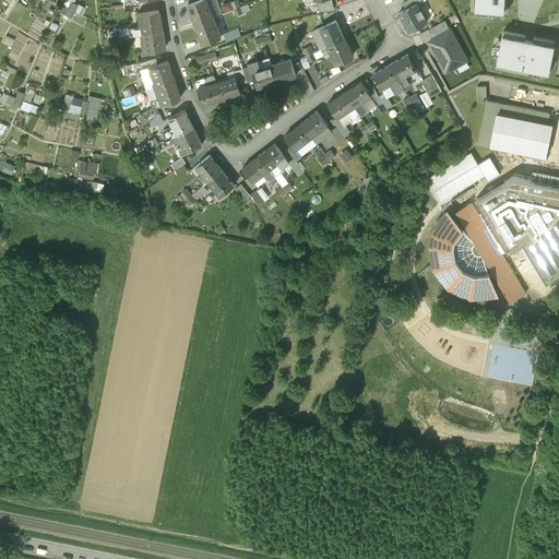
[(70,0),(63,13),(71,16),(78,3),(70,0)]
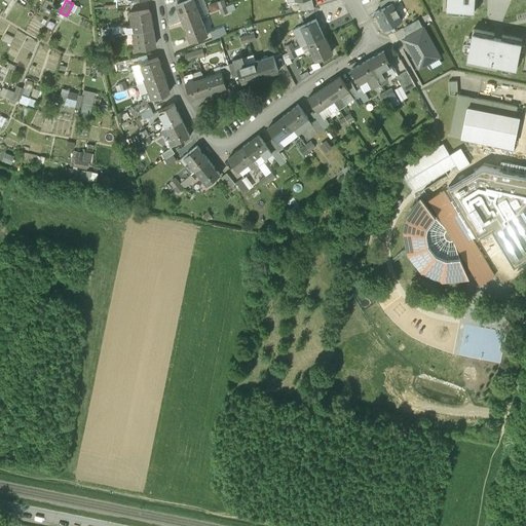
[(184,0),(178,2),(176,3),(184,22),(200,15),(193,0),(184,0)]
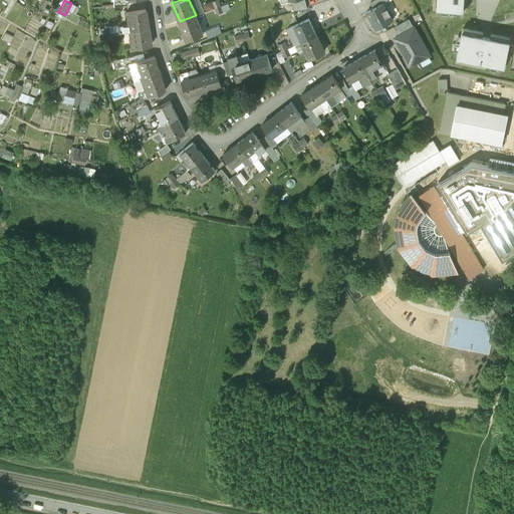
[(218,0),(217,0),(212,2),(214,8),(221,6),(218,0)]
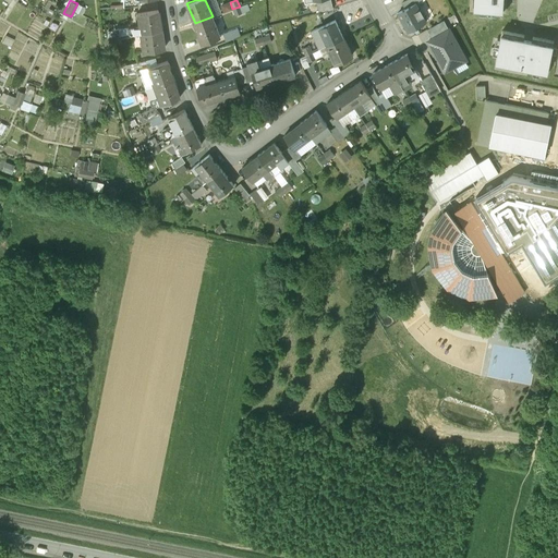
[(330,0),(315,0),(318,12),(327,10),(334,8),(330,0)]
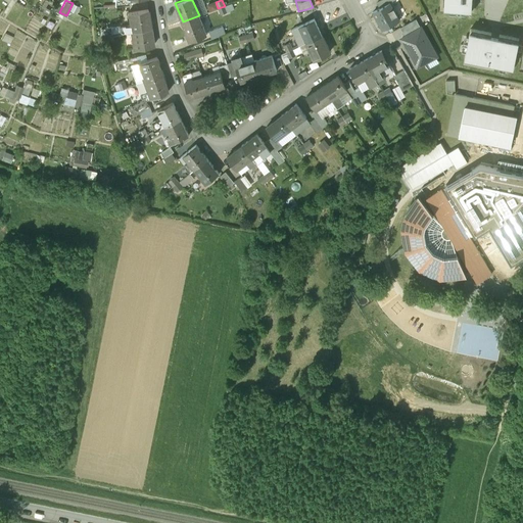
[(380,8),(389,3),(394,0),(381,0),(377,3),(380,8)]
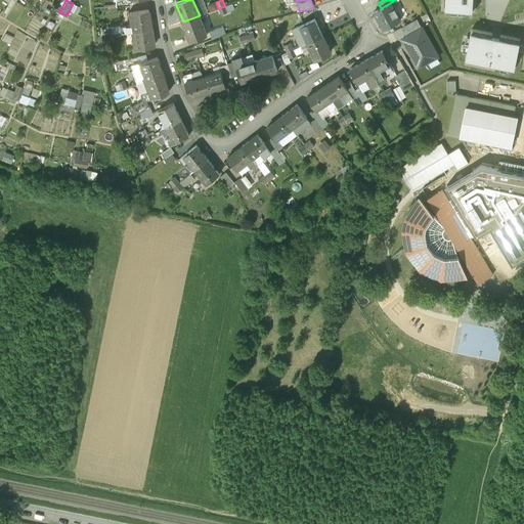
[(441,0),(441,8),(475,10),(475,0),(441,0)]
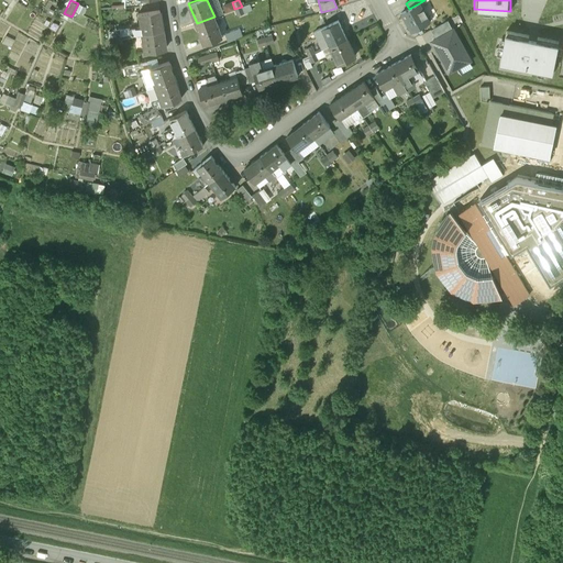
[(409,9),(401,13),(412,32),(430,22),(427,17),(428,15),(424,9),(422,9),(419,3),(409,9)]
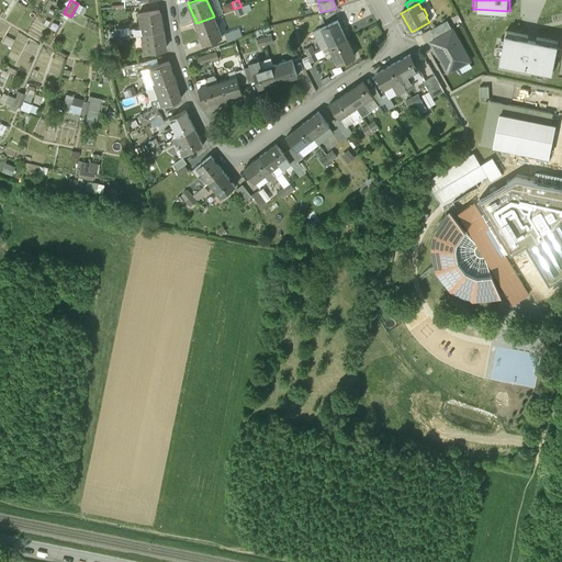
[(242,7),(234,9),(237,15),(245,13),(242,7)]
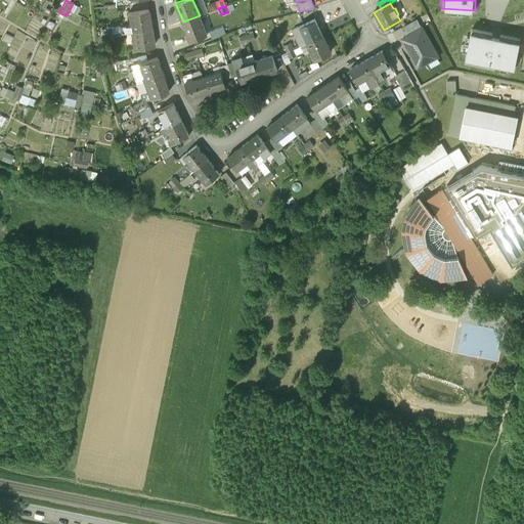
[(148,9),(128,12),(131,31),(150,28),(148,9)]
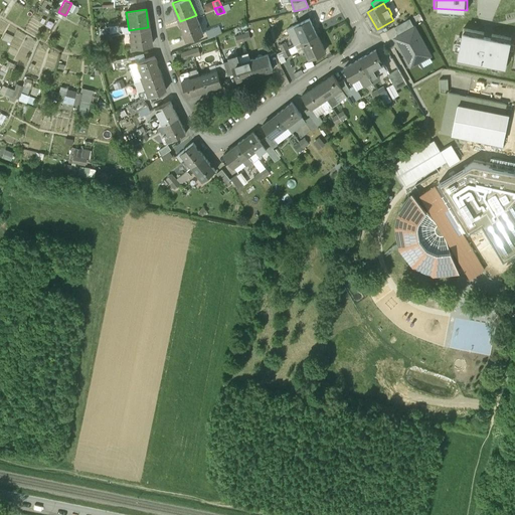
[(196,15),(180,21),(186,39),(202,33),(196,15)]
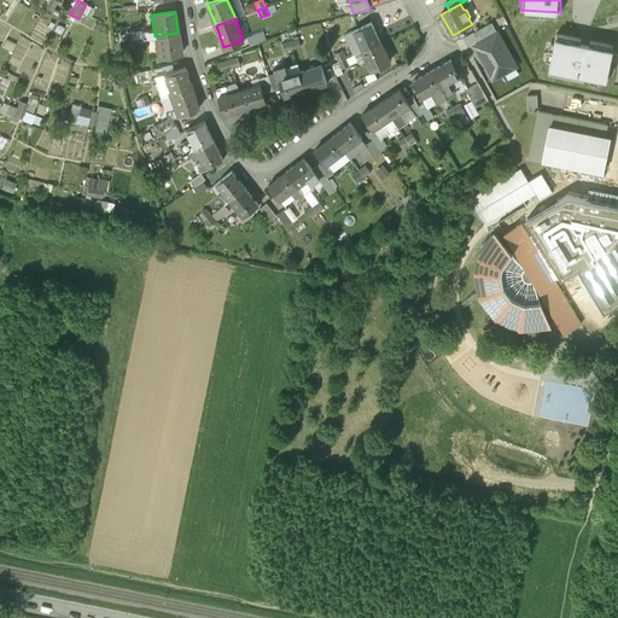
[(371,23),(353,31),(362,50),(379,41),(371,23)]
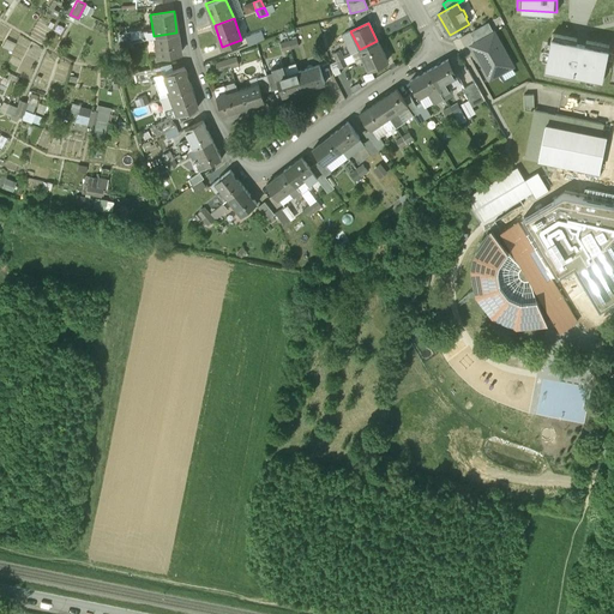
[(470,32),(476,43),(494,32),(488,23),(470,32)]
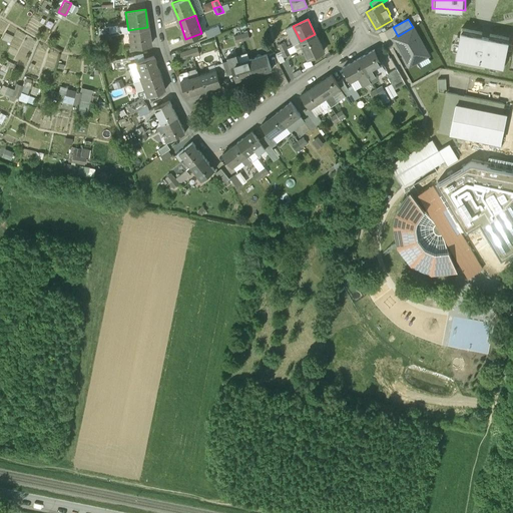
[(147,27),(128,30),(130,47),(150,44),(147,27)]
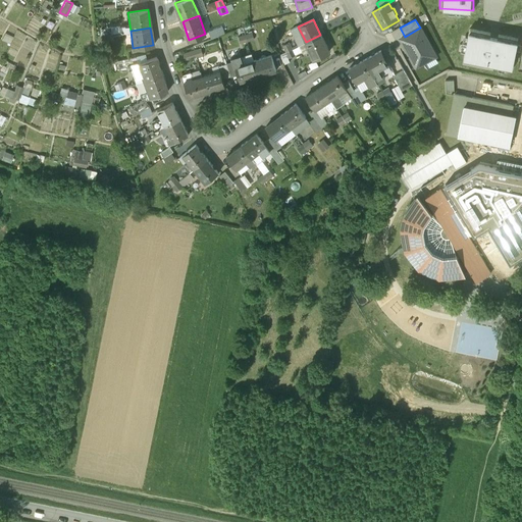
[(425,37),(420,28),(405,37),(401,39),(416,66),(435,56),(430,47),(429,48),(423,38),(425,37)]
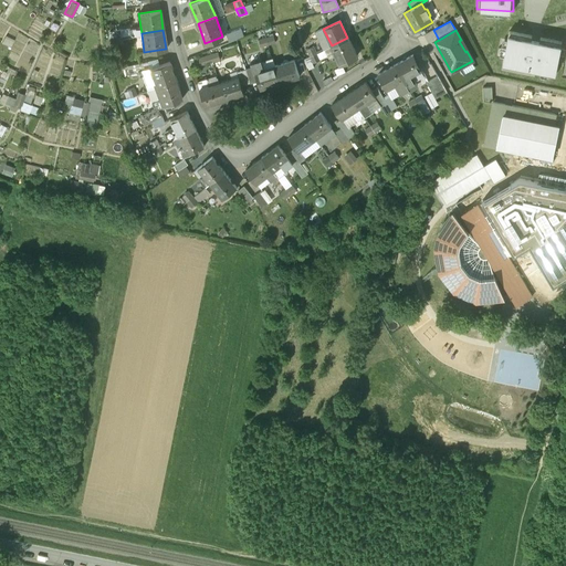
[(555,75),(562,41),(541,38),(540,41),(532,40),(532,35),(510,31),(502,66),(534,73),(535,72),(555,75)]
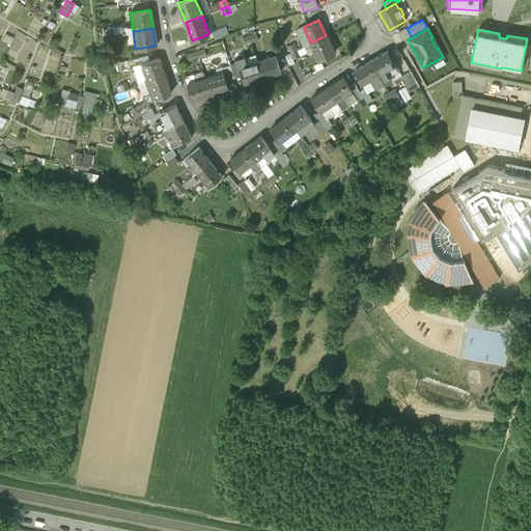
[(256,33),(250,35),(252,42),(258,39),(256,33)]
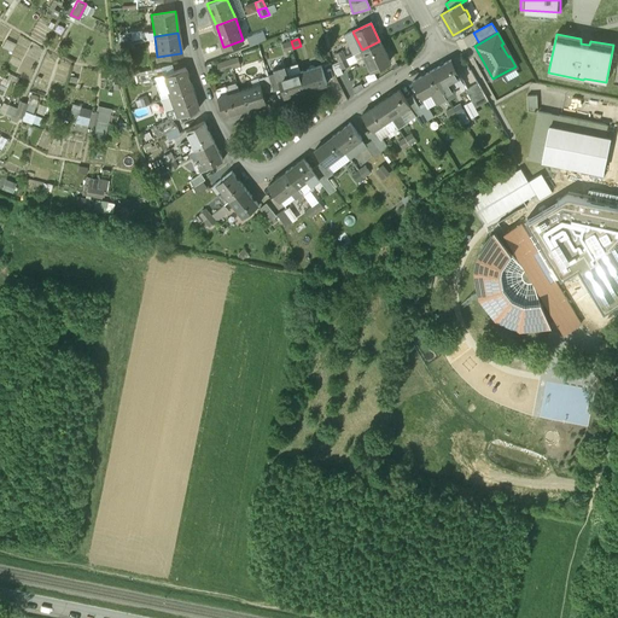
[(291,41),(283,44),(285,51),(293,48),(291,41)]
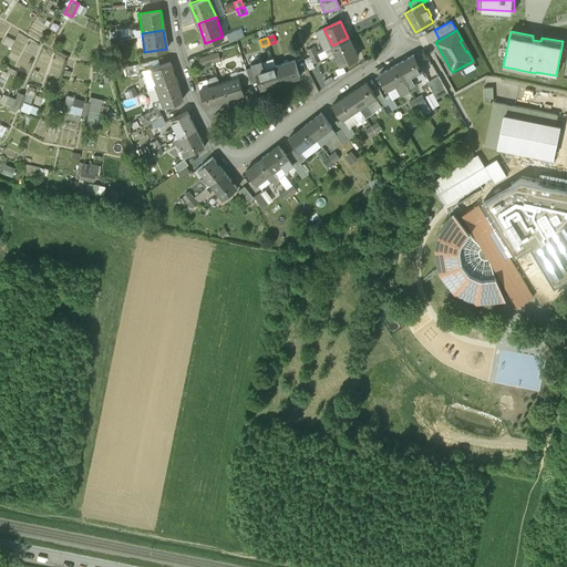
[(348,38),(332,45),(340,64),(357,57),(348,38)]
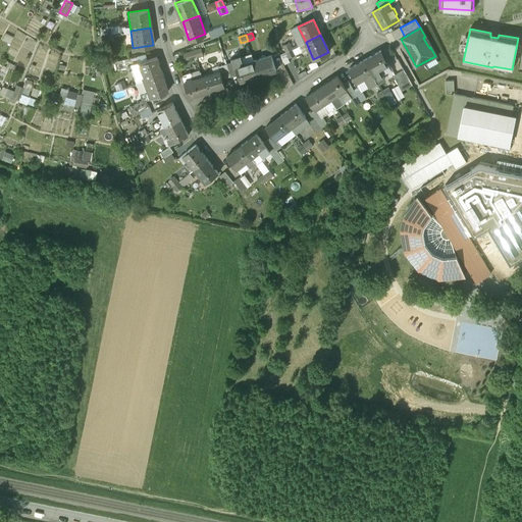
[(289,42),(282,45),(285,51),(292,48),(289,42)]
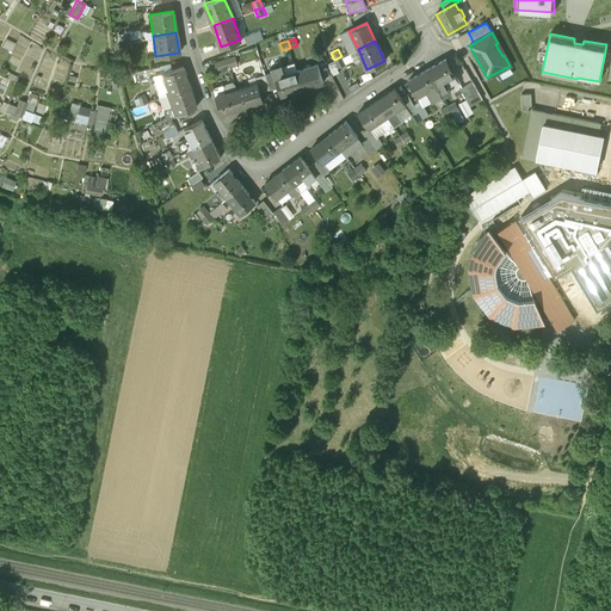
[(235,56),(228,59),(230,66),(238,63),(235,56)]
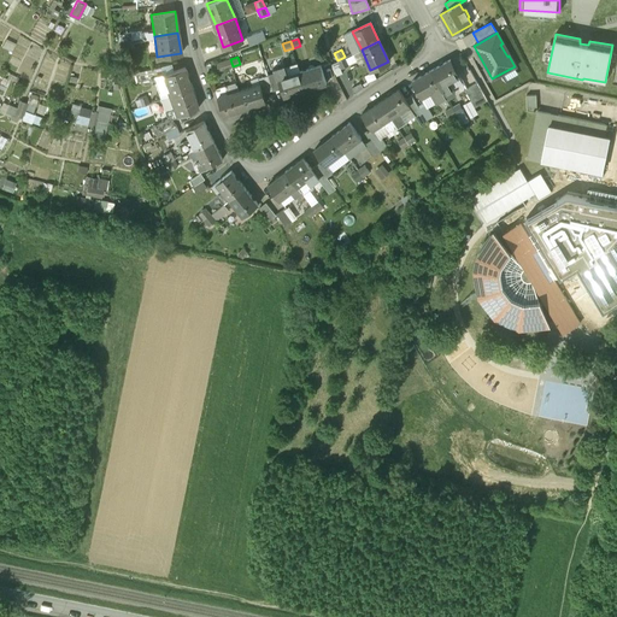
[(345,57),(338,60),(340,68),(348,64),(345,57)]
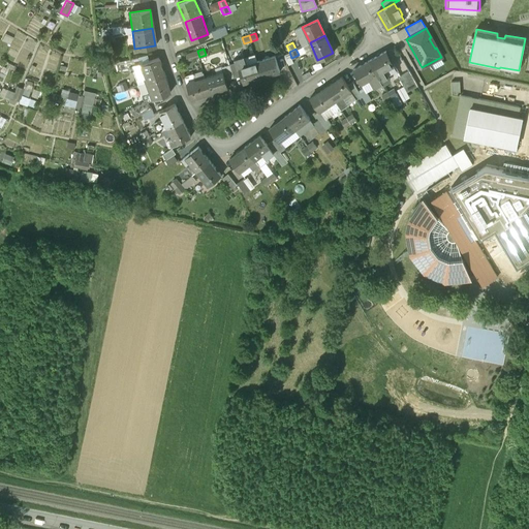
[(197,51),(190,53),(192,59),(199,57),(197,51)]
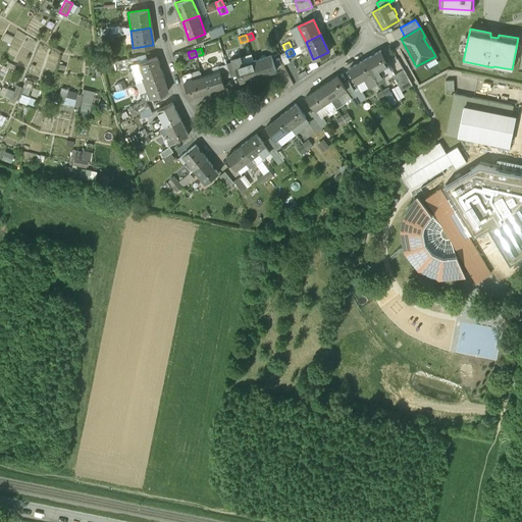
[(388,64),(380,50),(365,59),(377,82),(385,77),(380,68),(388,64)]
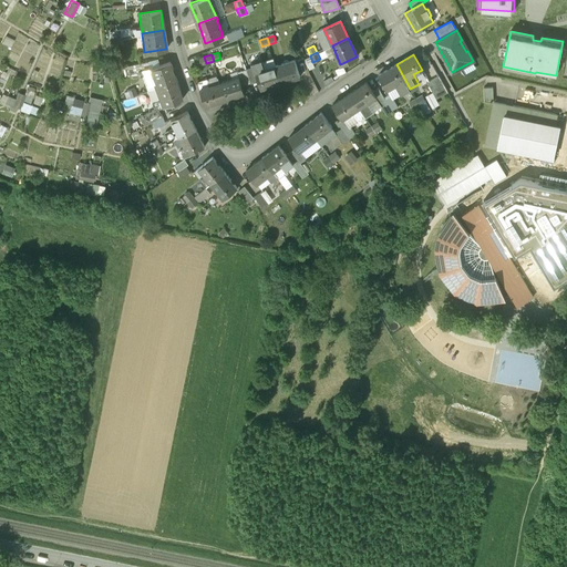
[(315,68),(309,57),(305,59),(309,70),(315,68)]
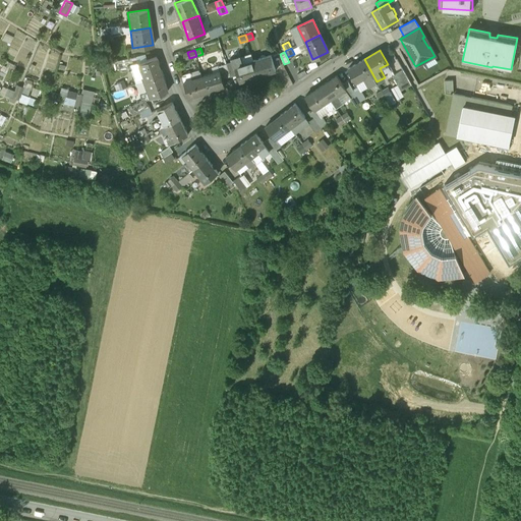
[(271,55),(252,60),(257,75),(275,70),(271,55)]
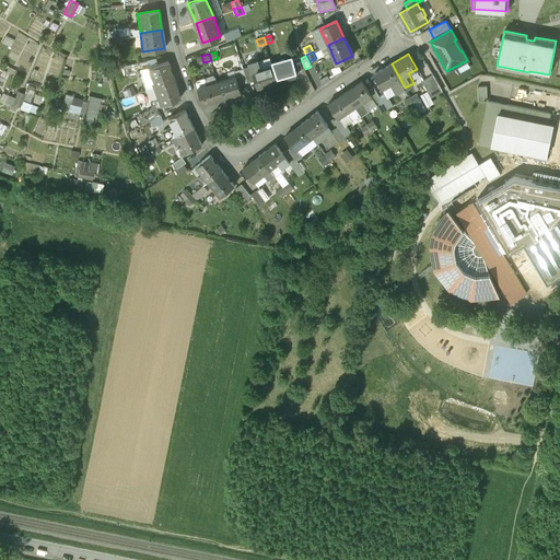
[(271,65),(260,68),(257,60),(247,63),(248,68),(251,72),(253,71),(255,79),(257,86),(277,81),(271,65)]
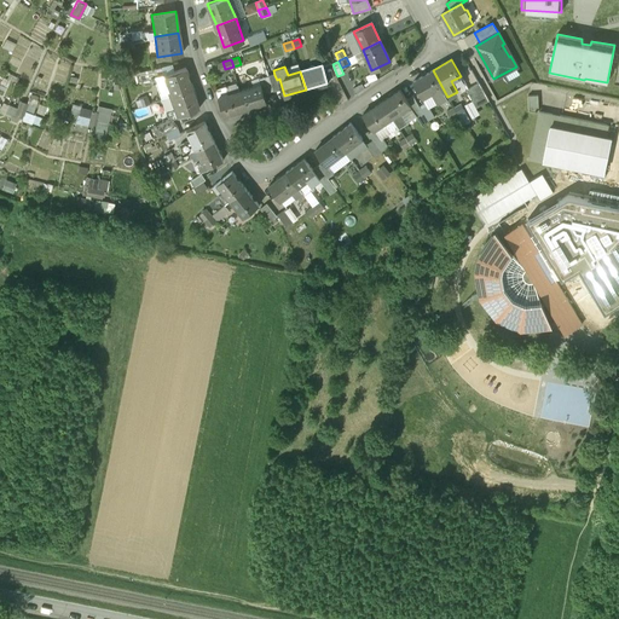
[(156,68),(139,71),(142,82),(152,80),(151,76),(157,75),(156,68)]
